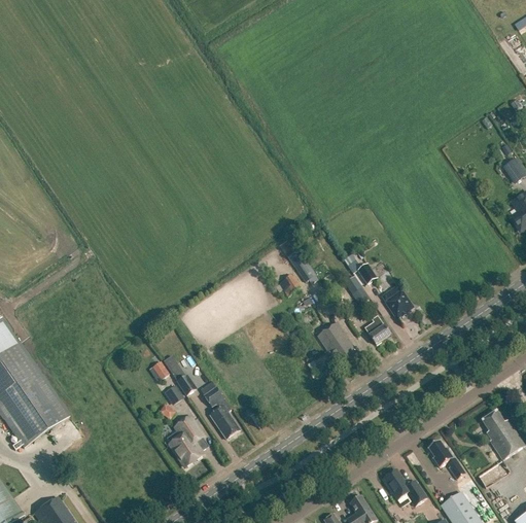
[(514,107),(525,100),(521,93),(510,100),(514,107)]
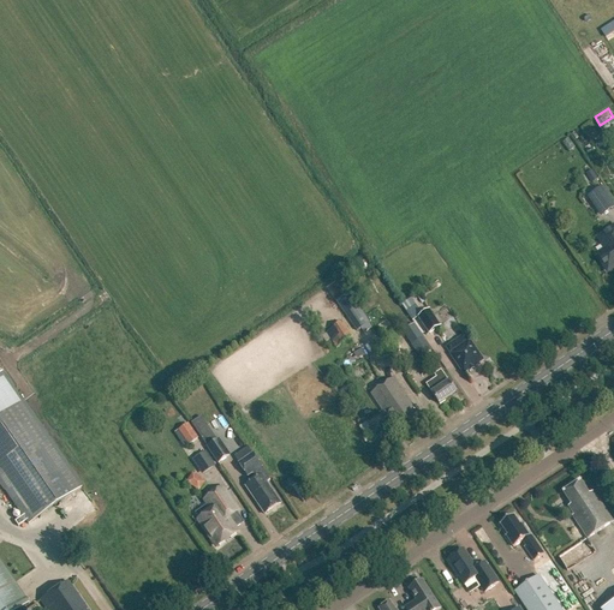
[(590,166),(585,169),(591,179),(597,174),(590,166)]
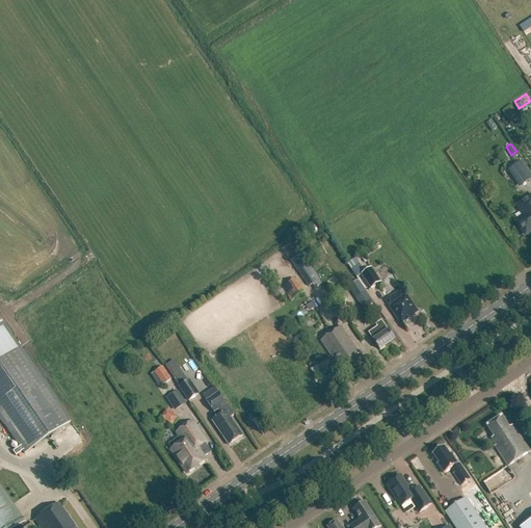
[(522,157),(507,166),(511,173),(526,163),(522,157)]
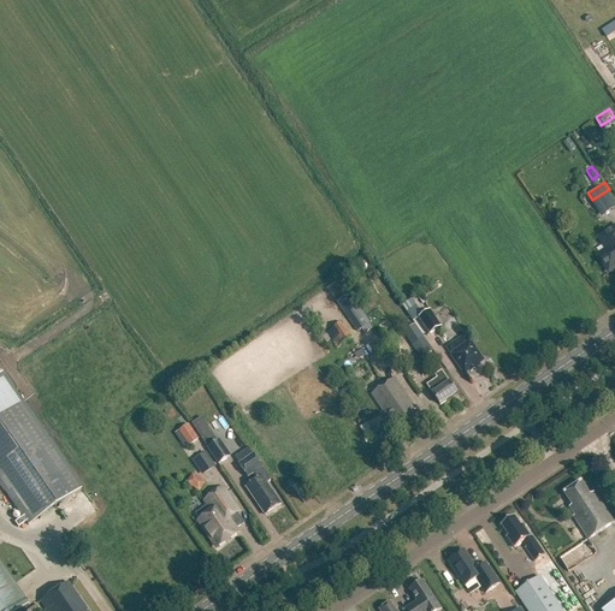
[(614,227),(602,237),(602,239),(605,247),(598,251),(598,255),(605,266),(609,267),(614,262),(614,227)]
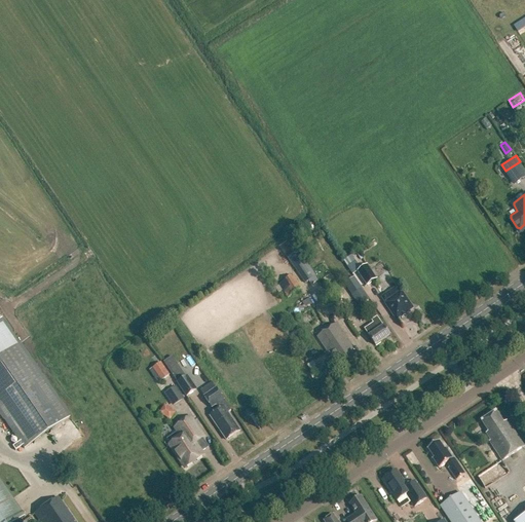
[(354,257),(346,263),(351,270),(360,265),(354,257)]
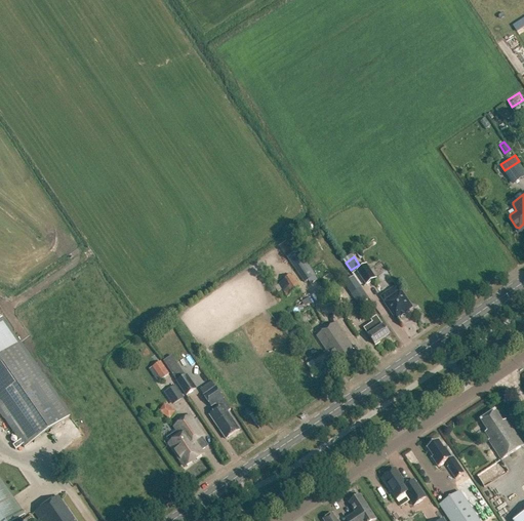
[(375,274),(366,261),(356,267),(366,281),(375,274)]
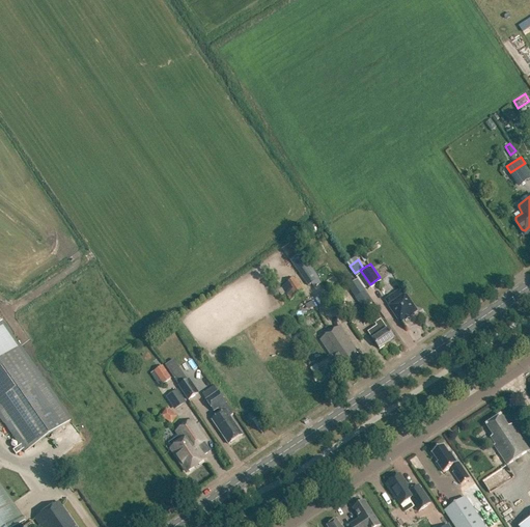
[(313,270),(304,277),(307,282),(317,275),(313,270)]
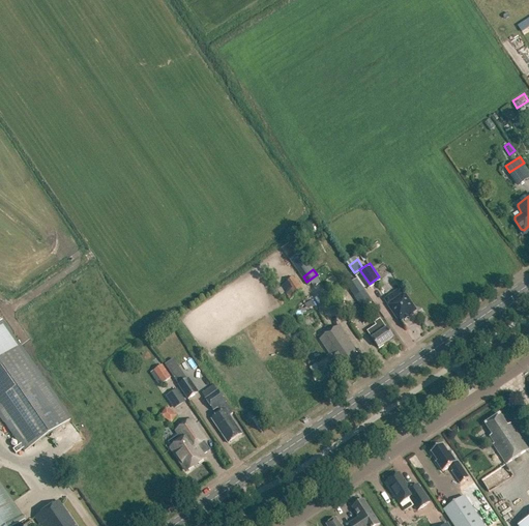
[(290,293),(300,287),(292,273),(282,280),(290,293)]
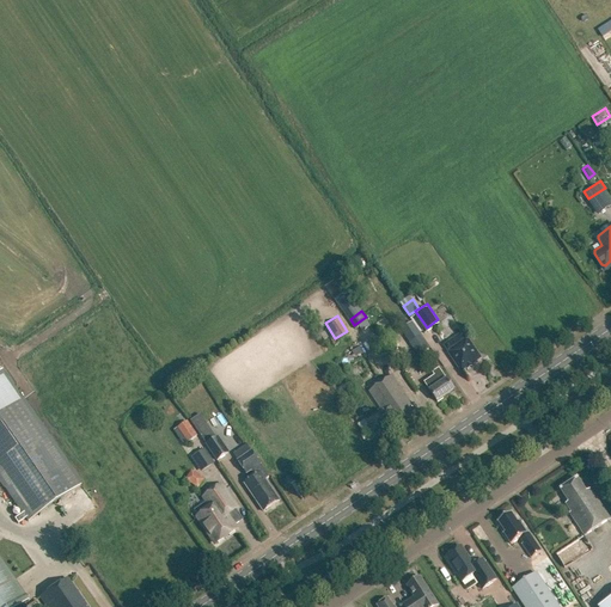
[(420,332),(409,339),(417,351),(427,344),(420,332)]
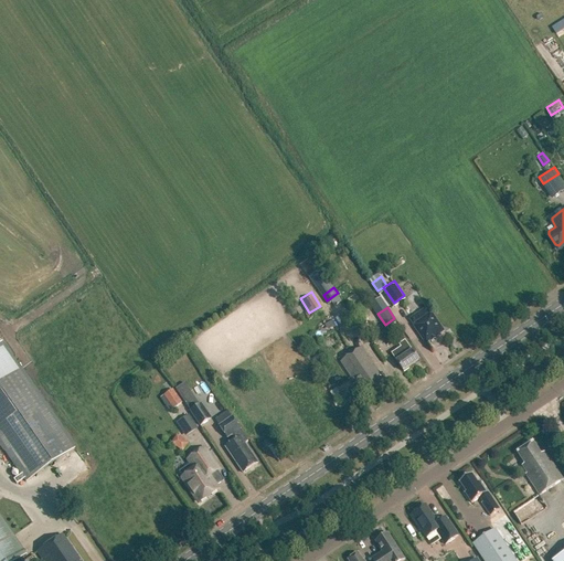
[(413,323),(425,339),(442,328),(431,310),(413,323)]
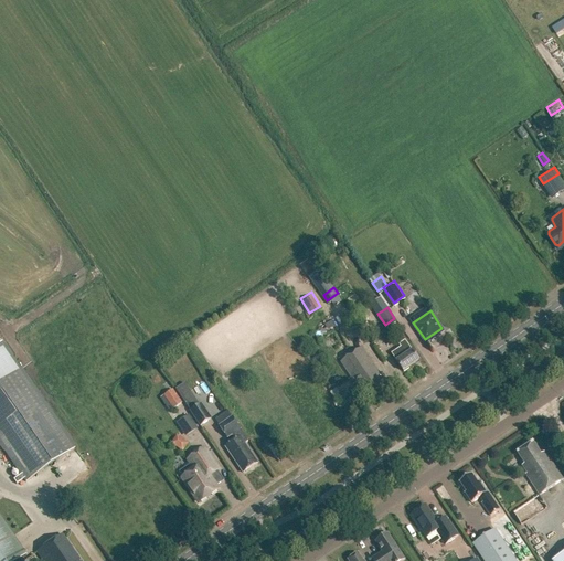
[(411,348),(404,337),(397,341),(400,343),(390,350),(402,369),(418,358),(411,348)]
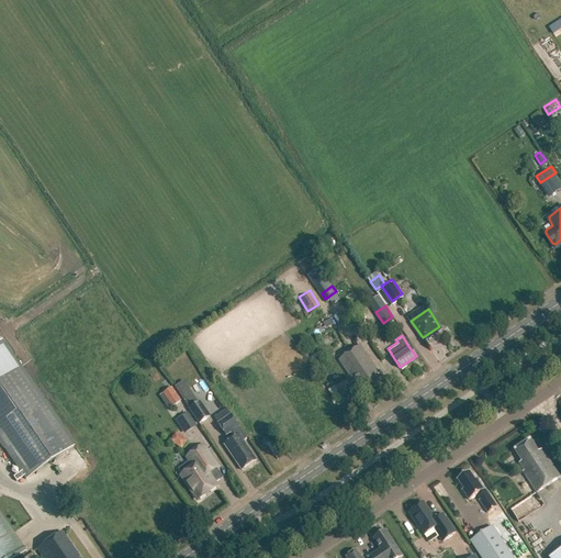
[(73,443),(0,339),(0,439),(4,446),(3,446),(24,477),(73,443)]
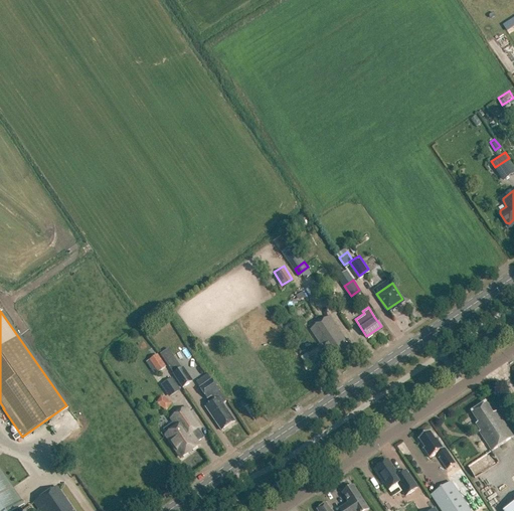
[(351,346),(329,314),(329,313),(310,326),(320,341),(321,341),(326,349),(328,348),(335,358),(352,346),(351,346)]
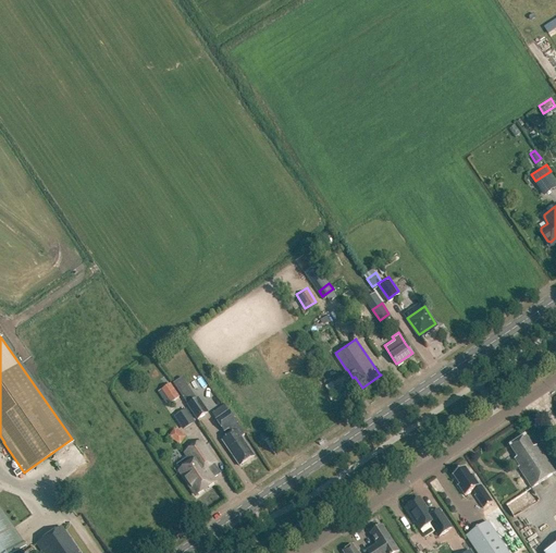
[(337,372),(323,383),(334,396),(347,385),(337,372)]
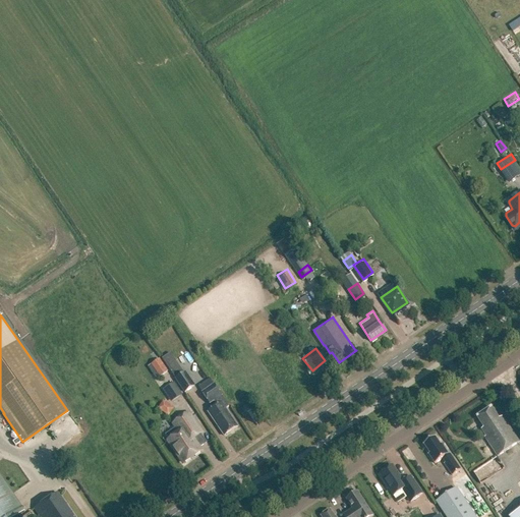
[(159,369),(166,366),(159,352),(152,356),(159,369)]
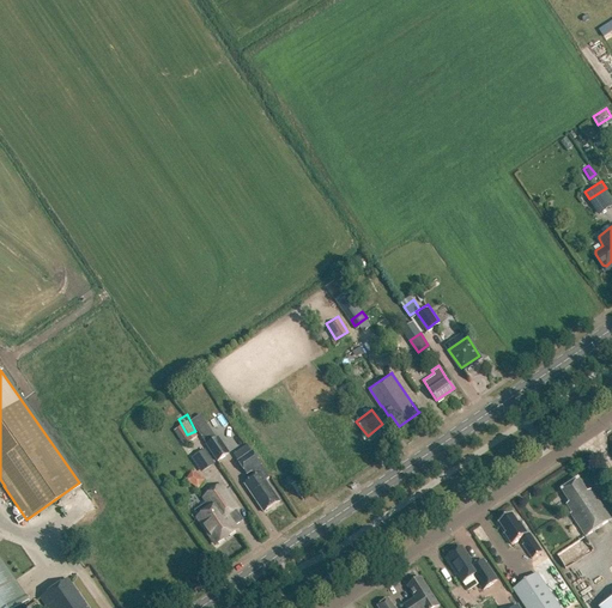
[(228,450),(216,433),(205,441),(217,457),(228,450)]
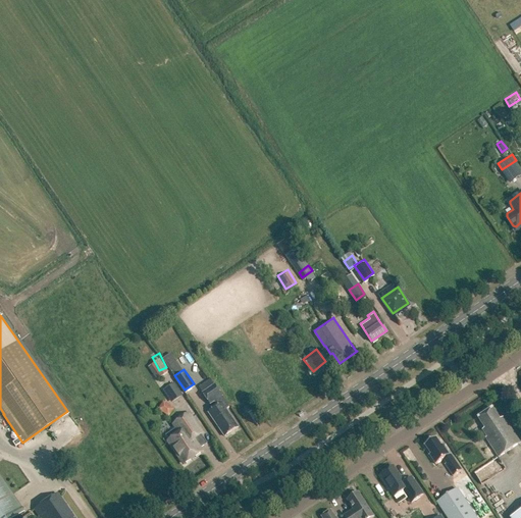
[(173,379),(162,387),(170,400),(181,392),(173,379)]
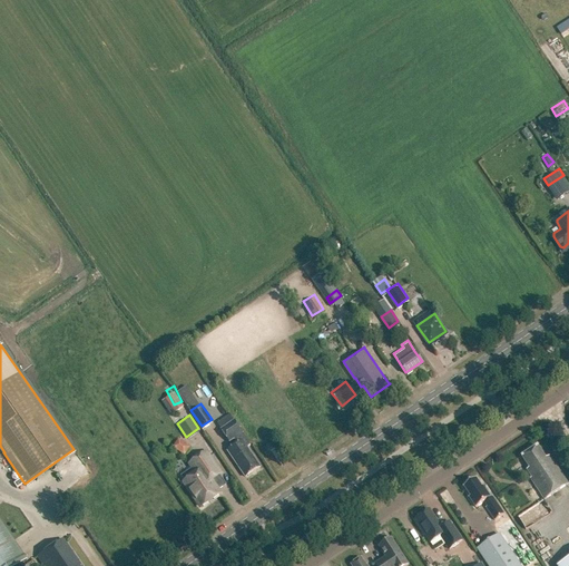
[(249,441),(242,429),(233,418),(221,427),(228,438),(235,433),(238,439),(227,448),(244,474),(260,464),(246,443),(249,441)]
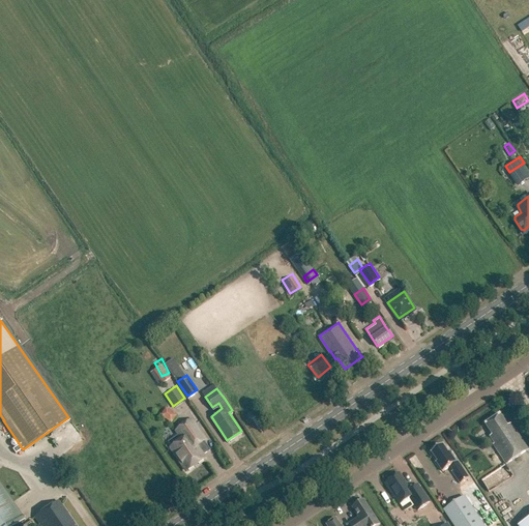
[(165,403),(159,412),(170,418),(174,409),(165,403)]
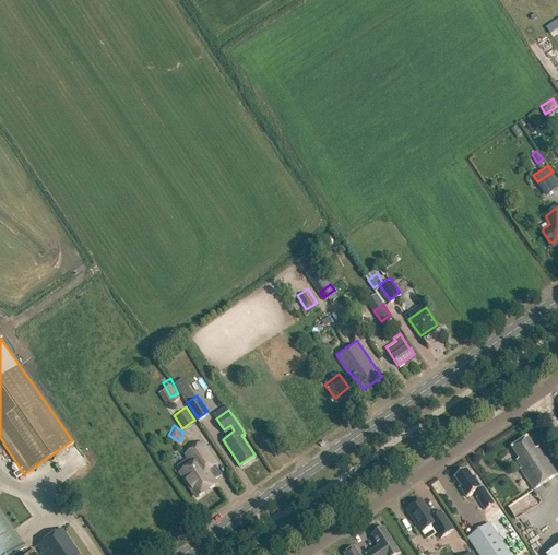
[(520,465),(519,467),(532,486),(556,471),(537,444),(533,446),(526,436),(511,446),(519,457),(515,459),(520,465)]
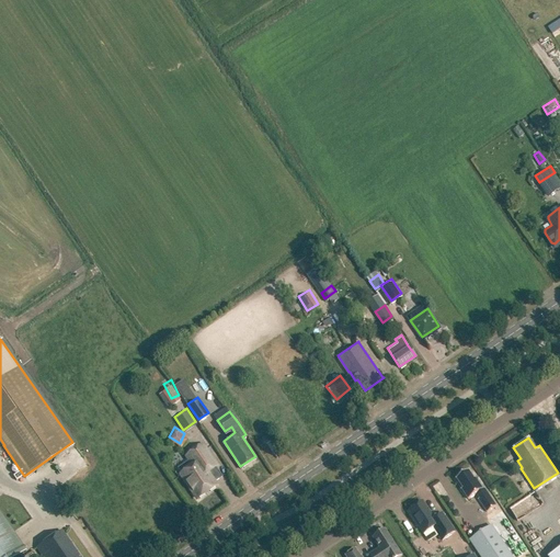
[(196,496),(216,482),(207,469),(216,463),(204,445),(191,454),(195,461),(180,470),(196,496)]
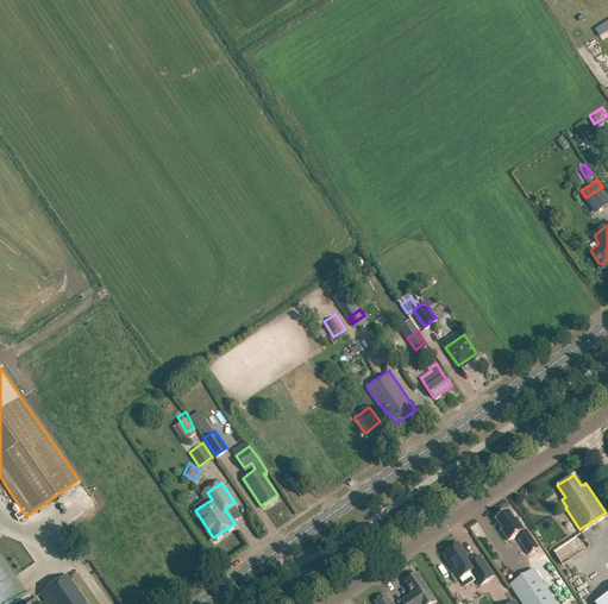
[(508,507),(495,515),(502,526),(501,527),(508,538),(518,532),(520,536),(519,538),(527,549),(538,543),(525,526),(524,527),(515,514),(514,515),(508,507)]
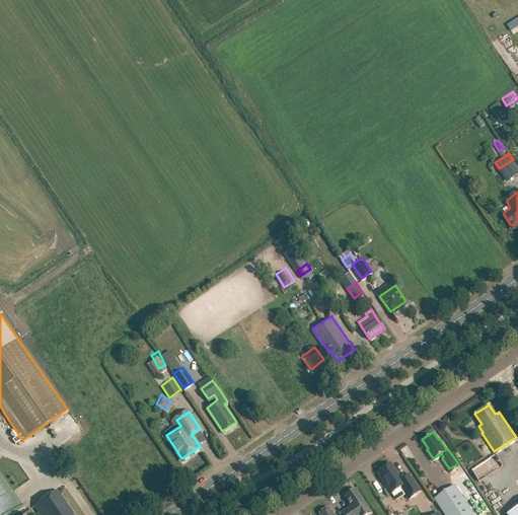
[(474,475),(499,464),(494,453),(469,464),(474,475)]
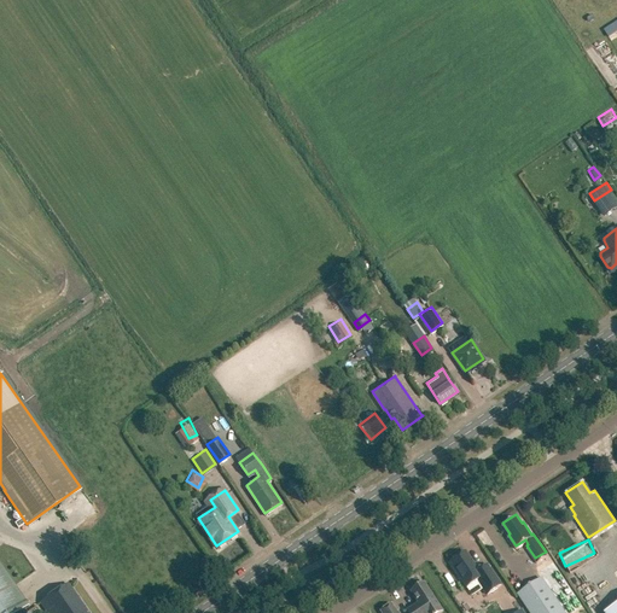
[(477,567),(464,548),(449,559),(460,573),(459,574),(465,584),(476,577),(485,591),(500,582),(487,561),(477,567)]
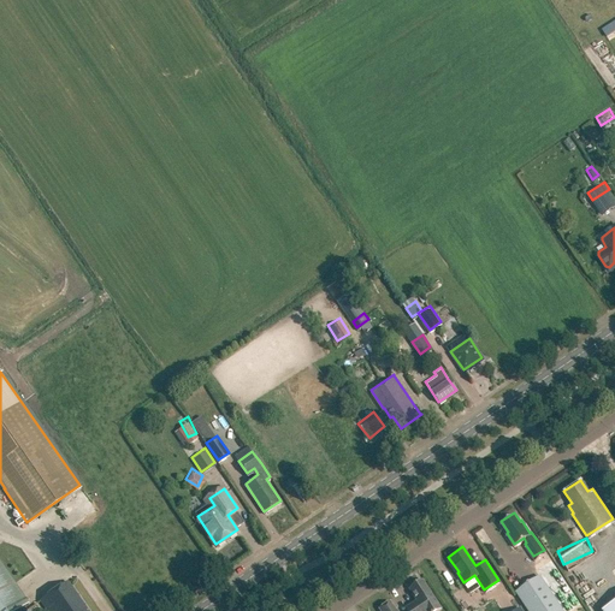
[(536,561),(548,580),(560,571),(548,553),(536,561)]
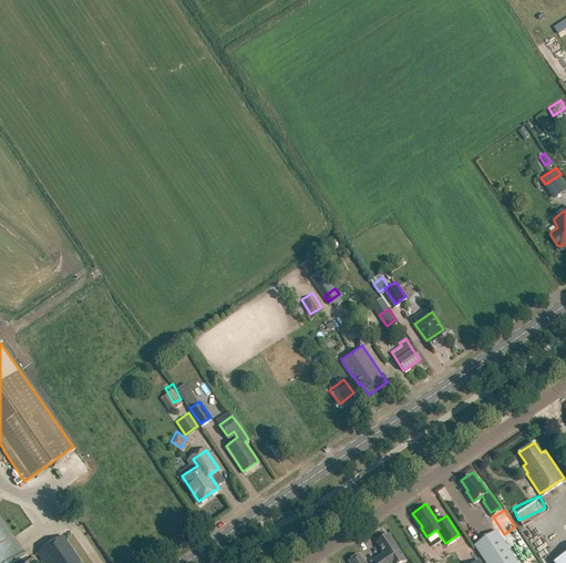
[(0,562),(11,562),(24,554),(0,518),(0,562)]
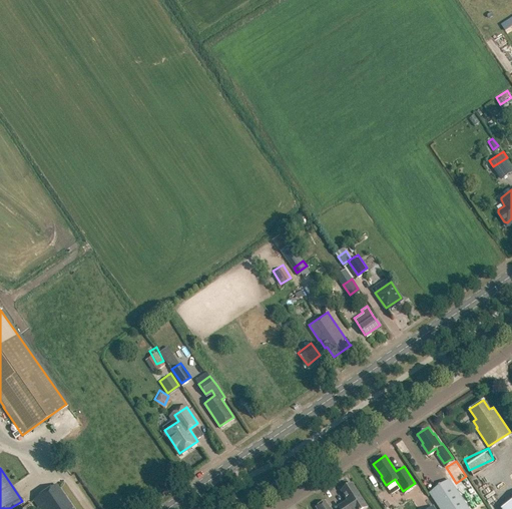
[(429,491),(440,508),(469,508),(449,478),(429,491)]
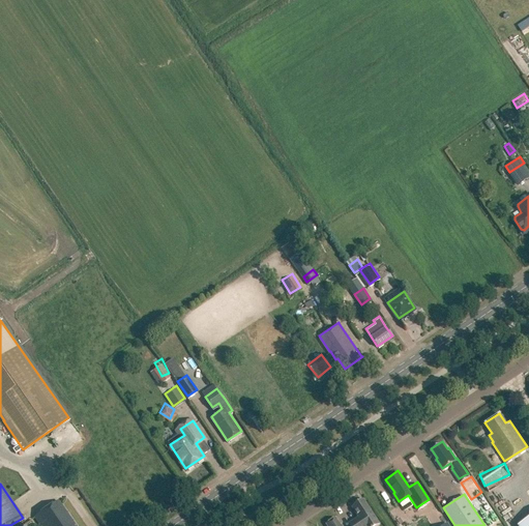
[(76,525),(57,497),(33,514),(41,525),(76,525)]
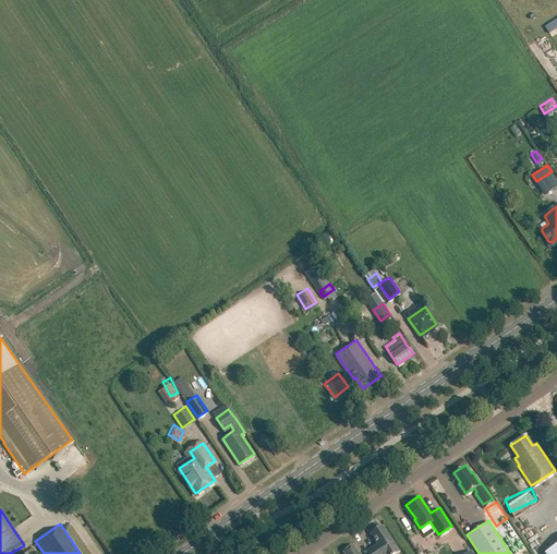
[(390,553),(399,549),(382,524),(370,531),(377,542),(367,549),(370,553),(390,553)]
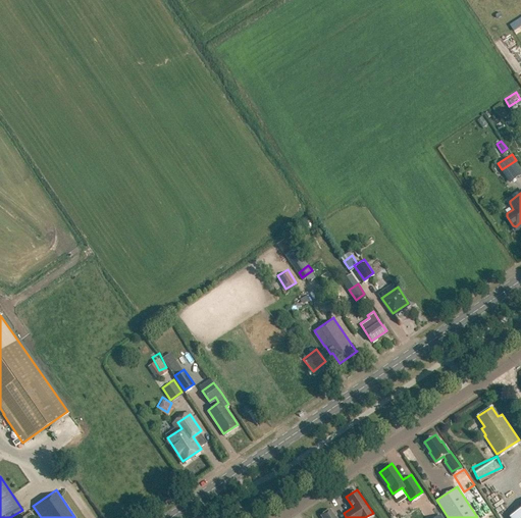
[(510,517),(520,517),(520,507),(509,516),(510,517)]
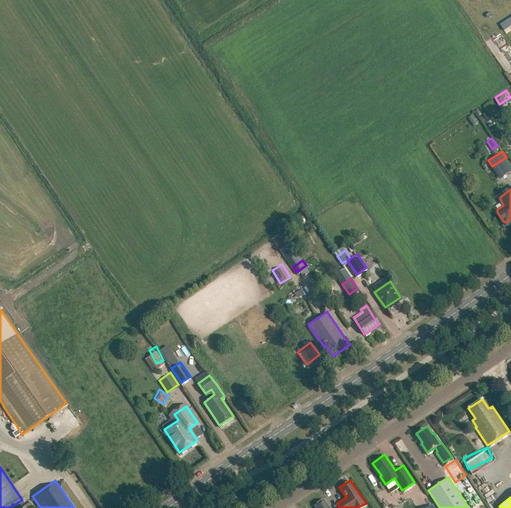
[(328,505),(323,498),(314,504),(316,507),(331,507),(329,504),(328,505)]
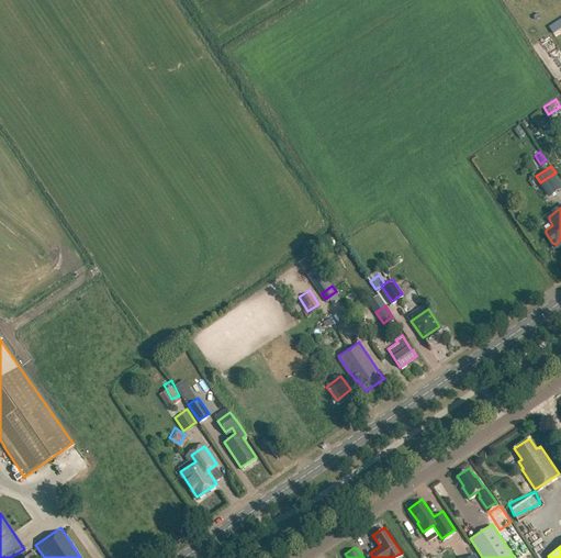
All buildings are outlined.
